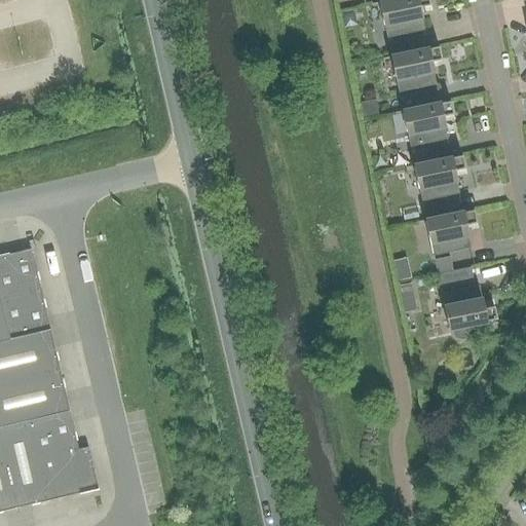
[(419,7),(429,5),(427,0),(390,0),(379,2),(386,38),(423,31),(419,7)]
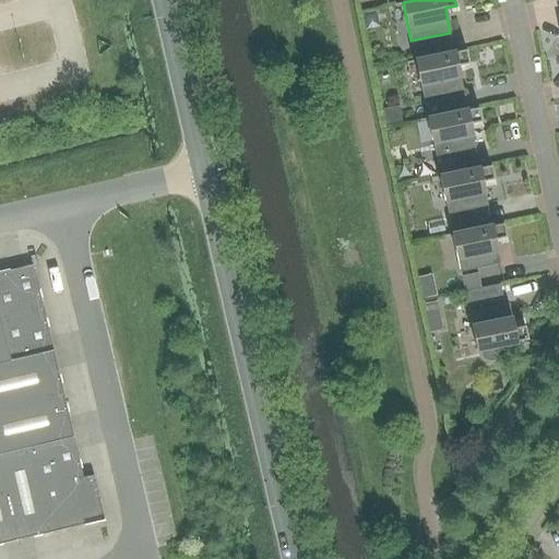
[(412,45),(415,61),(431,57),(428,42),(412,45)]
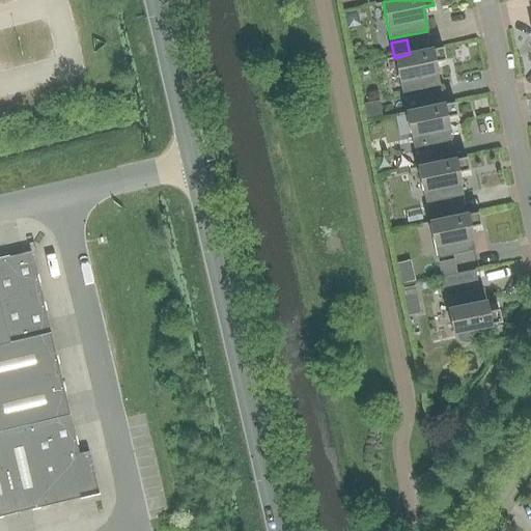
[(435,62),(445,60),(442,48),(410,54),(394,58),(401,93),(440,86),(435,62)]
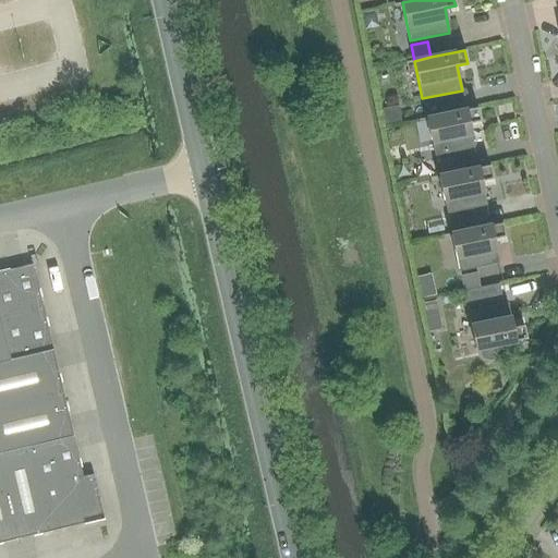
[(423,102),(426,119),(443,114),(439,99),(423,102)]
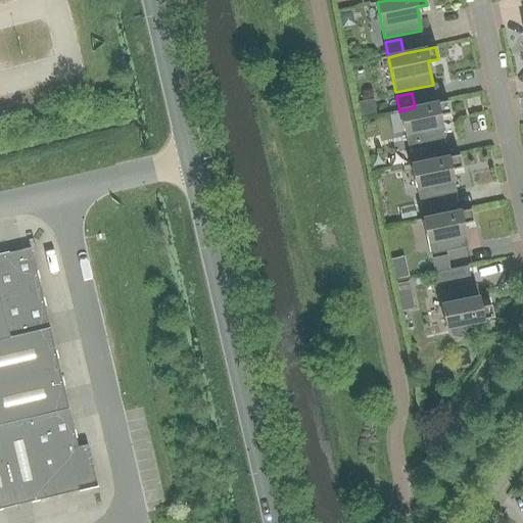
[(439,116),(449,113),(447,101),(415,107),(399,111),(408,146),(444,139),(439,116)]
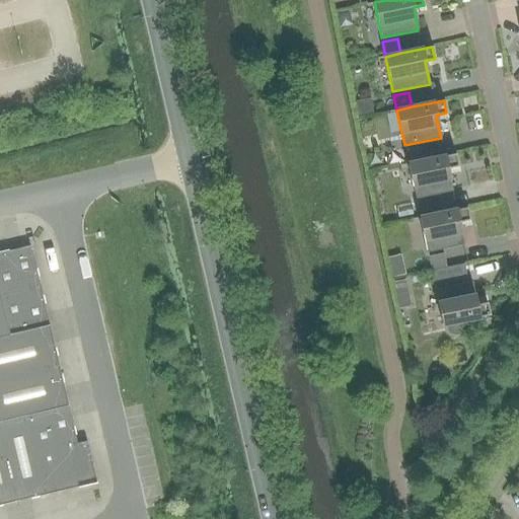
[(404,149),(408,164),(434,158),(431,144),(404,149)]
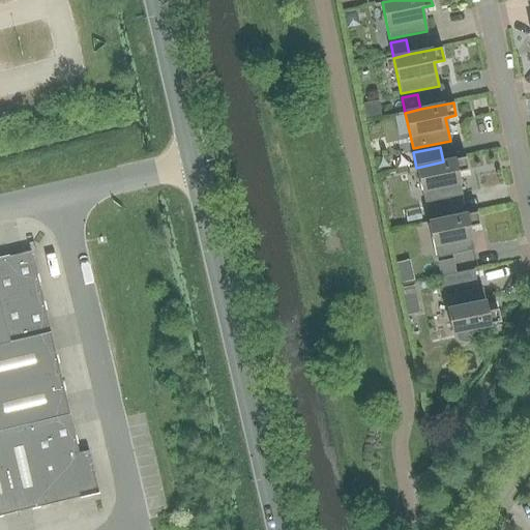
[(457,173),(468,170),(465,157),(443,162),(416,168),(424,203),(462,196),(457,173)]
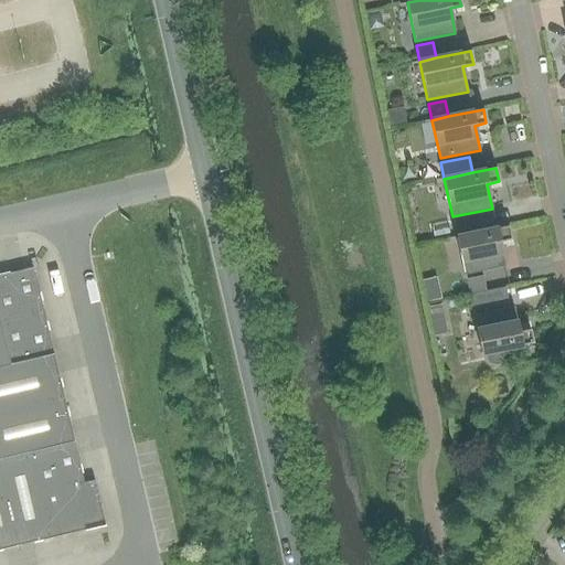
[(454,221),(457,237),(473,233),(470,217),(454,221)]
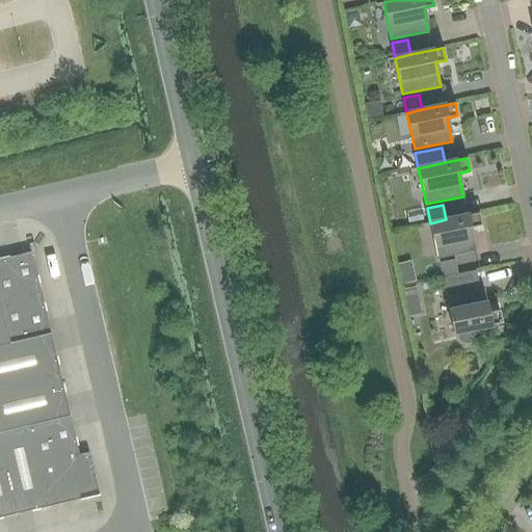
[(471,229),(481,225),(478,213),(446,219),(430,223),(437,259),(475,251),(471,229)]
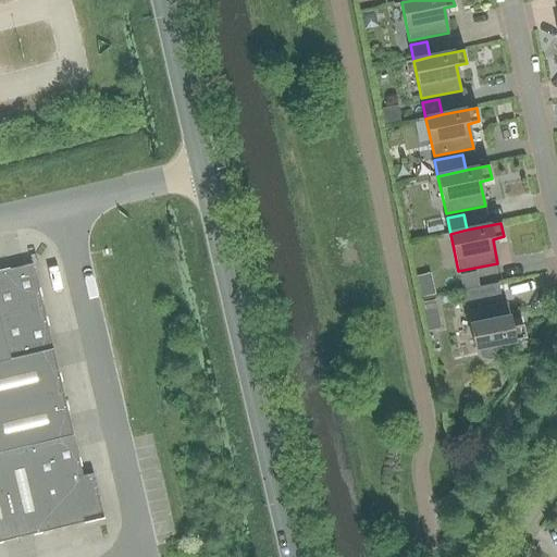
[(10,270),(21,313),(42,308),(34,270),(33,264),(27,265),(10,270)]
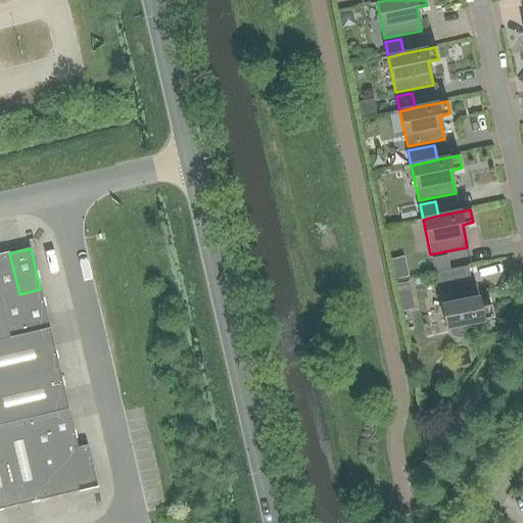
[(0,298),(19,294),(9,253),(0,255),(0,298)]
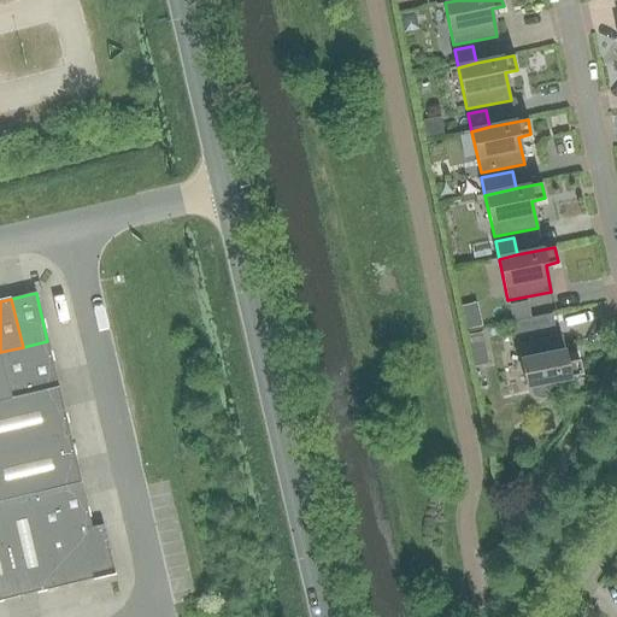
[(509,306),(512,322),(530,318),(527,301),(509,306)]
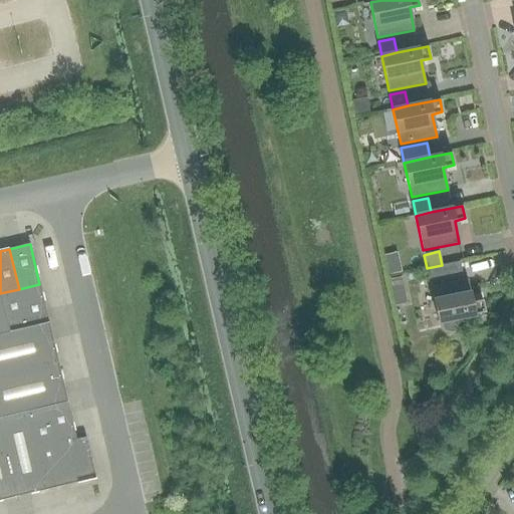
[(442,265),(427,268),(430,283),(441,280),(442,284),(431,287),(438,322),(485,312),(482,299),(472,301),(467,279),(463,280),(459,262),(442,265)]
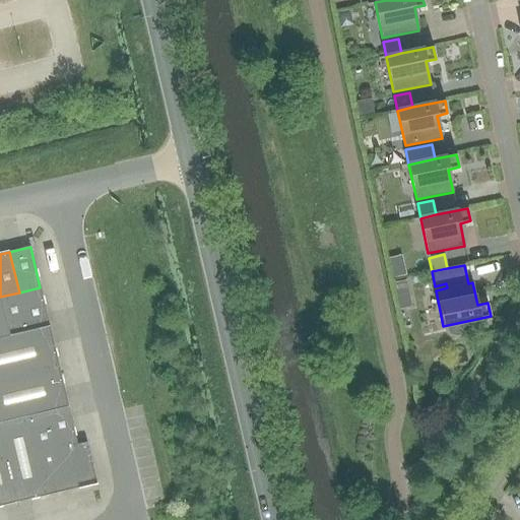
[(19,293),(0,297),(0,299),(9,336),(50,327),(40,287),(19,293)]
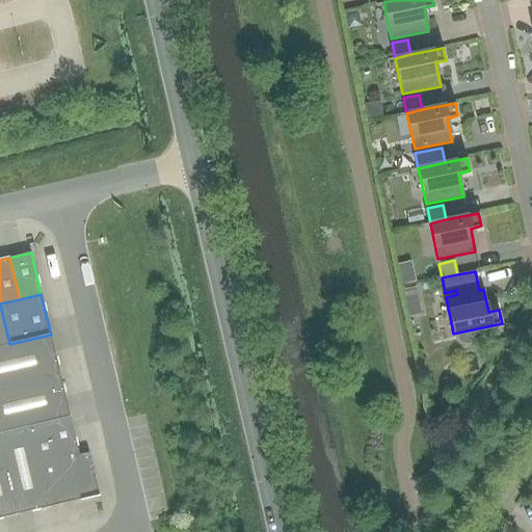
[(0,306),(0,346),(9,344),(0,306)]
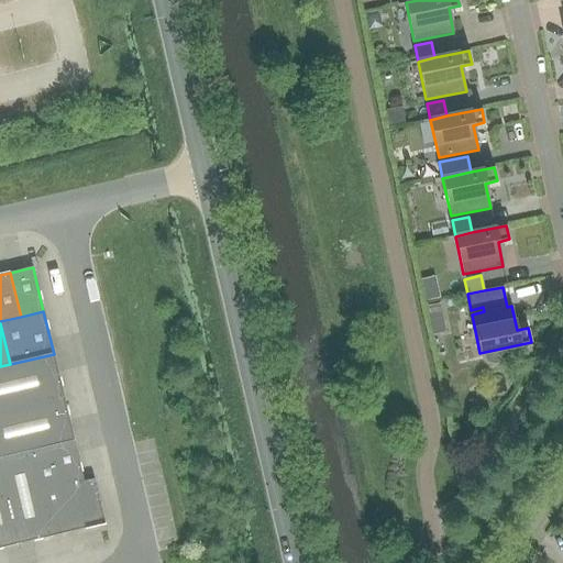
[(0,411),(64,397),(54,354),(10,364),(0,366),(0,411)]
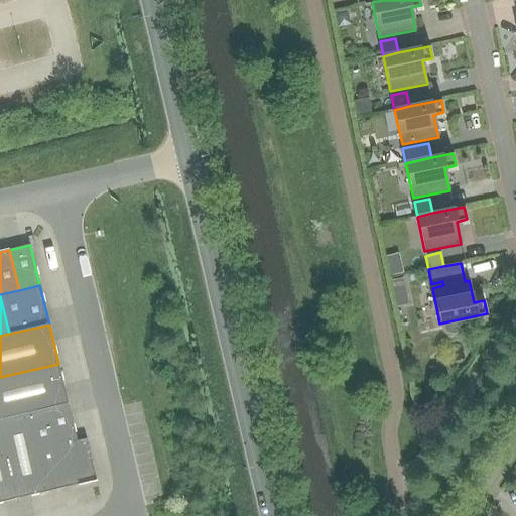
[(68,403),(58,364),(0,377),(0,418),(27,412),(68,403)]
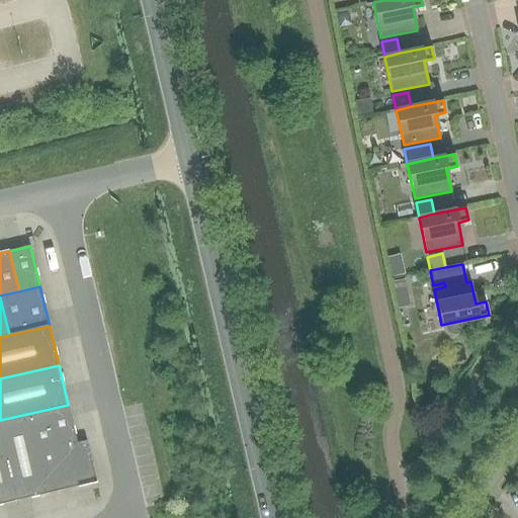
[(77,444),(68,405),(27,414),(36,453),(77,444)]
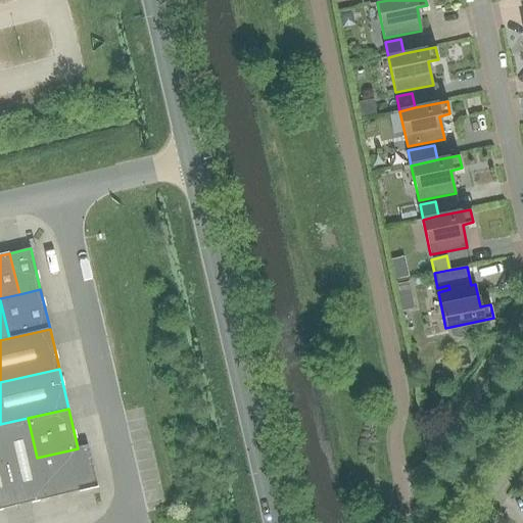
[(37,458),(28,418),(0,424),(0,434),(16,506),(47,498),(37,458)]
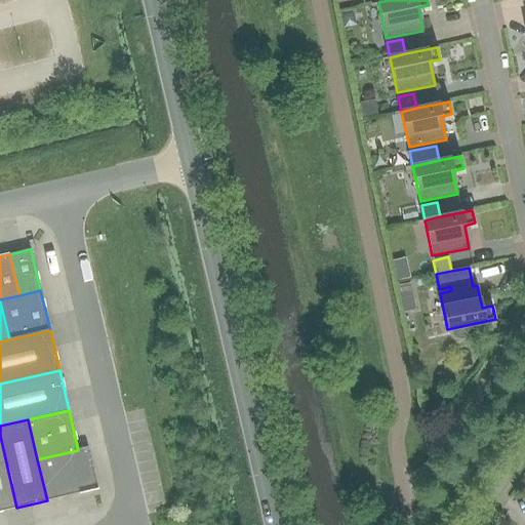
[(0,436),(0,511),(16,508),(0,436)]
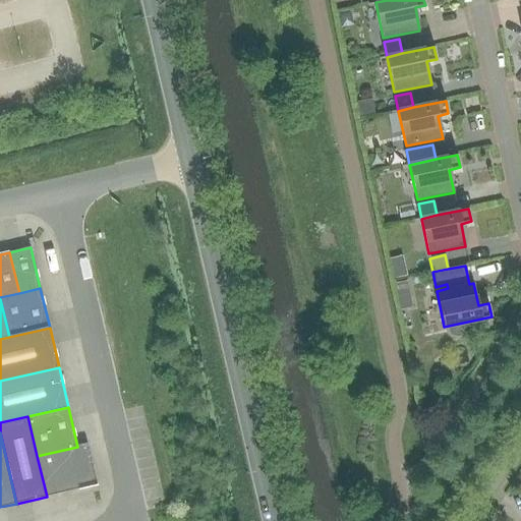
[(37,456),(47,497),(98,484),(93,463),(82,466),(77,447),(37,456)]
